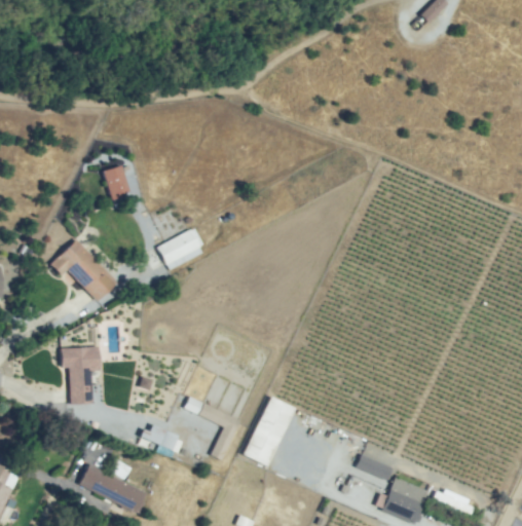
[(436,0),(420,15),(429,24),(449,4),(445,0),(436,0)]
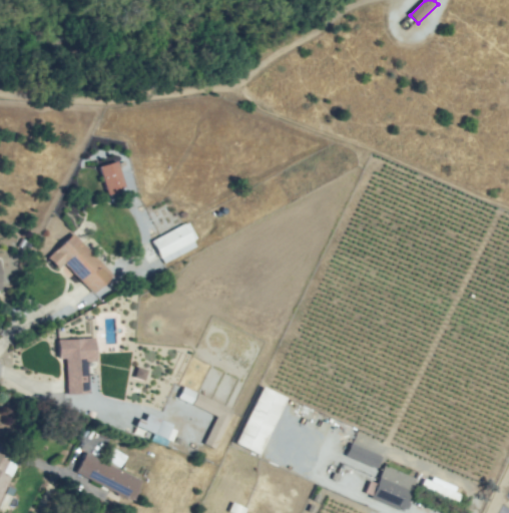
[(100,166),(108,195),(126,189),(118,160),(100,166)]
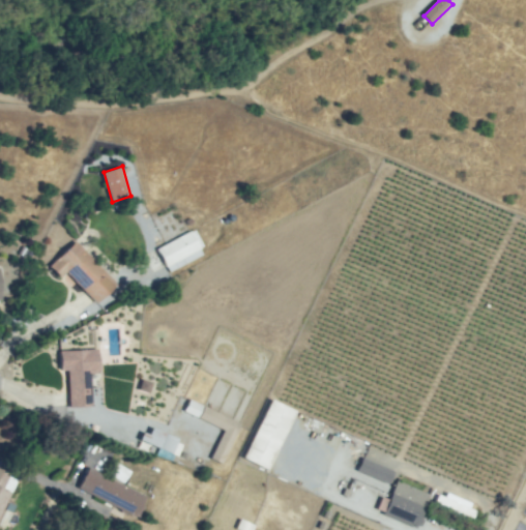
[(159,248),(171,270),(204,253),(194,231),(159,248)]
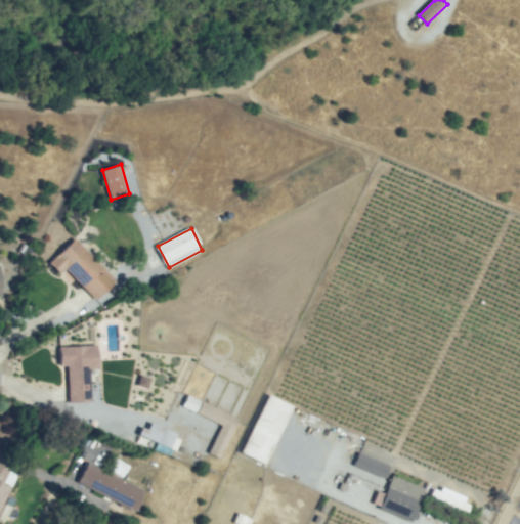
[(50,262),(78,236),(119,279),(97,300),(69,269),(62,275),(50,262)]
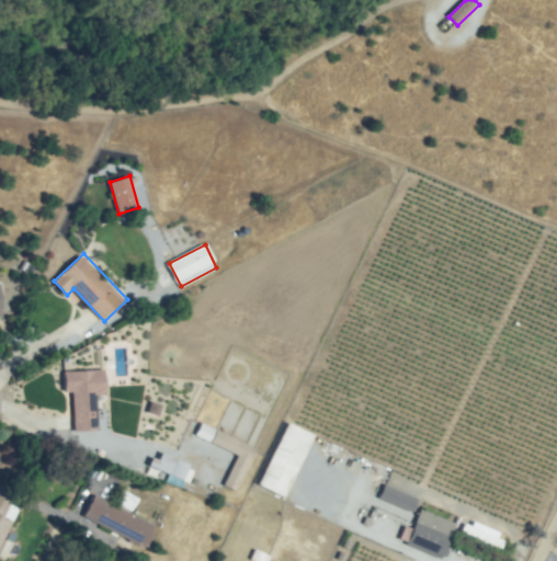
[(65,371),(108,369),(109,393),(99,395),(100,431),(75,432),(74,392),(65,392),(65,371)]
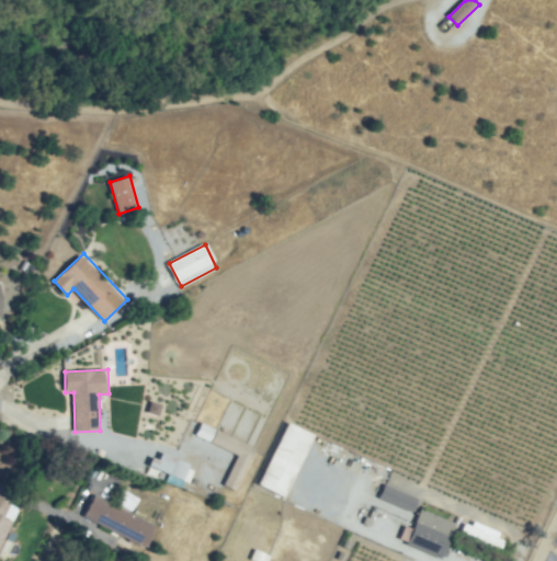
[(196,435),(239,456),(224,484),(237,491),(258,448),(203,421),(196,435)]
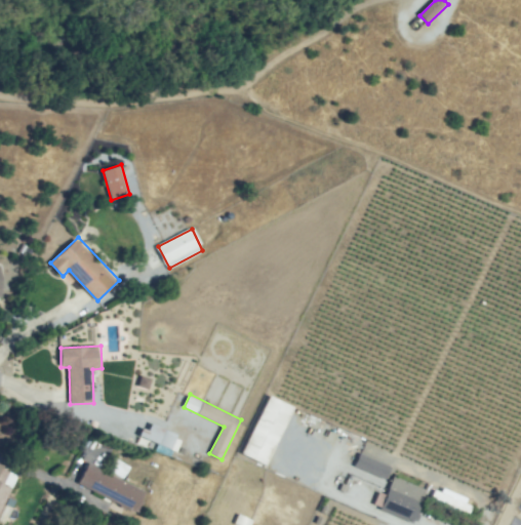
[(242,454),(267,465),(292,406),(268,395),(242,454)]
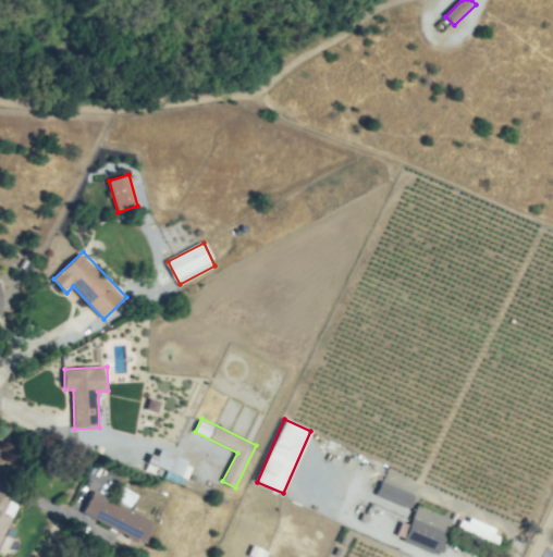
[(152,454),(159,457),(163,448),(194,461),(187,479),(148,462),(152,454)]
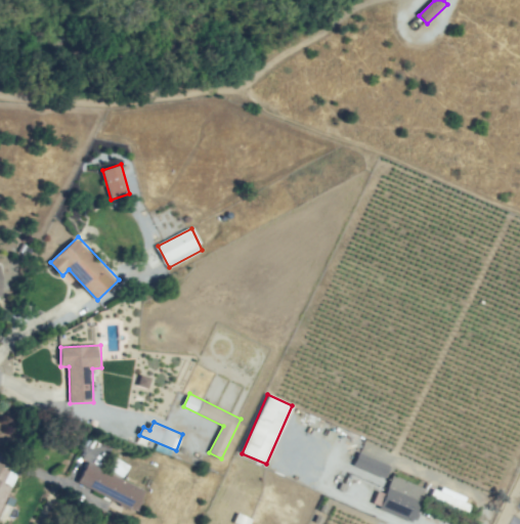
[(359,451),(391,465),(385,480),(353,467),(359,451)]
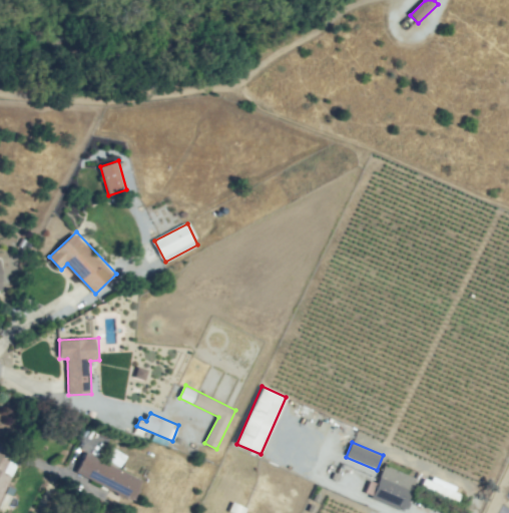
[(87,452),(107,463),(113,451),(131,460),(115,492),(77,473),(87,452)]
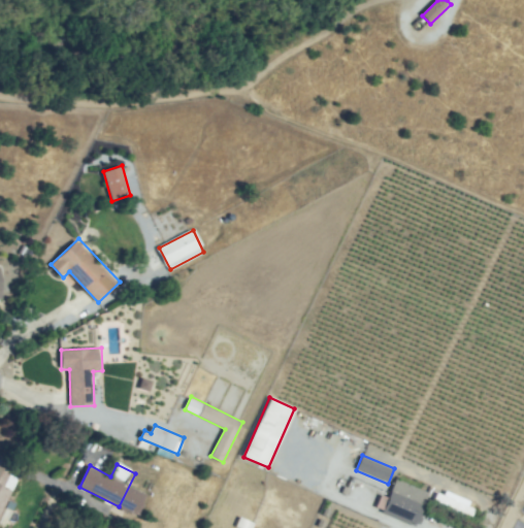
[(0,466),(12,472),(5,486),(15,491),(0,522),(0,466)]
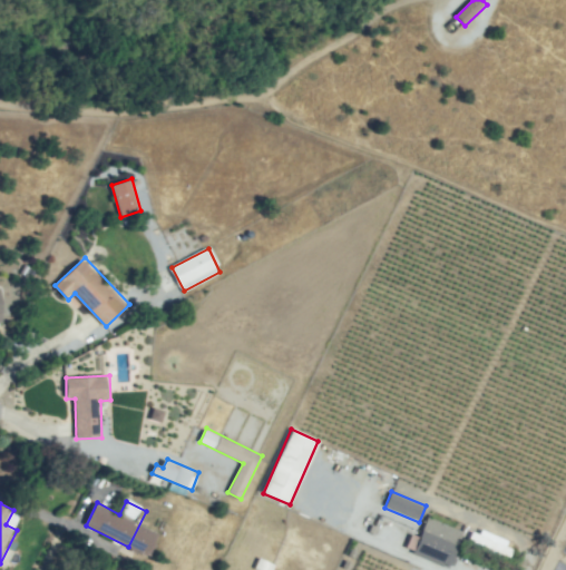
[(431,518),(466,533),(451,568),(416,552),(431,518)]
